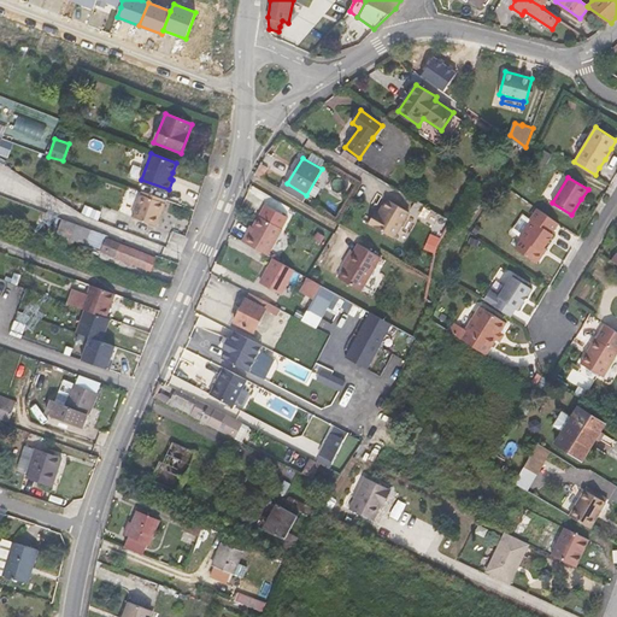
[(172,199),(147,191),(146,193),(171,201),(172,199)]
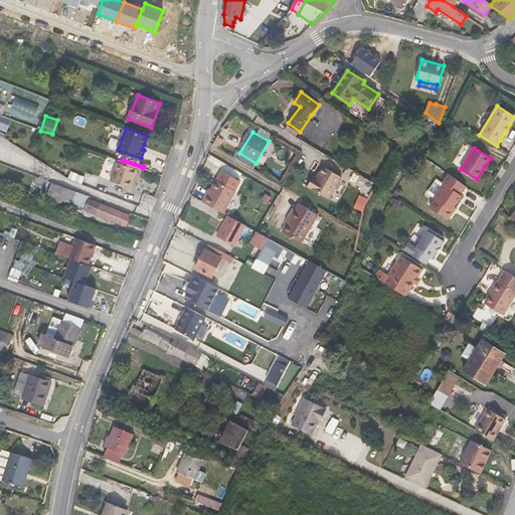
[(143,168),(122,161),(115,179),(135,187),(143,168)]
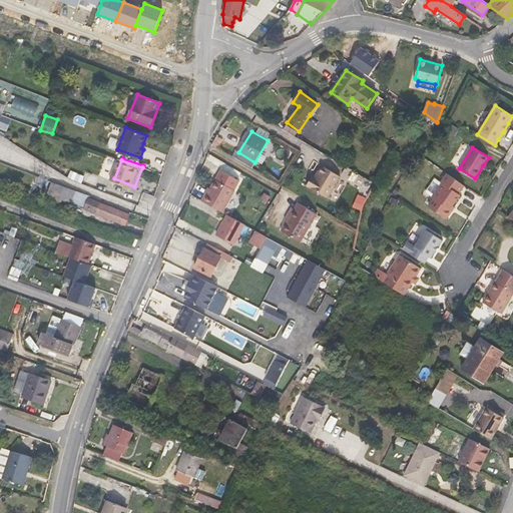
[(338,174),(321,164),(314,176),(313,175),(307,185),(325,196),(338,174)]
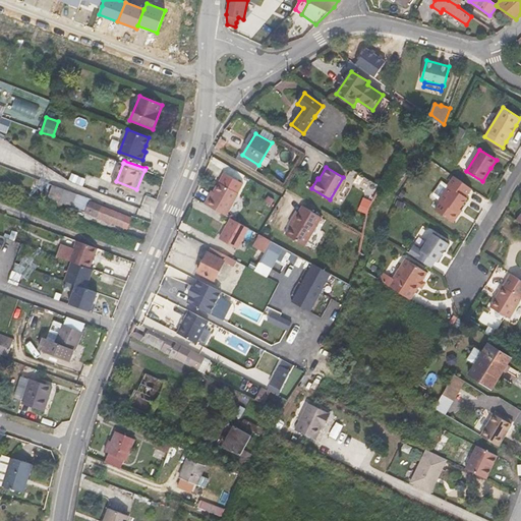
[(493,169),(490,168),(482,181),(484,182),(493,169)]
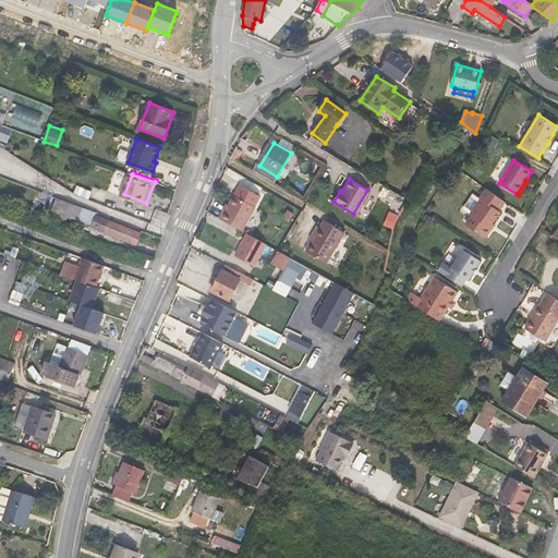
[(499,210),(506,201),(487,187),(480,197),(481,198),(481,199),(473,195),(463,208),(471,214),(472,214),(473,215),(466,223),(485,238),(495,225),(493,222),(500,211),(499,210)]
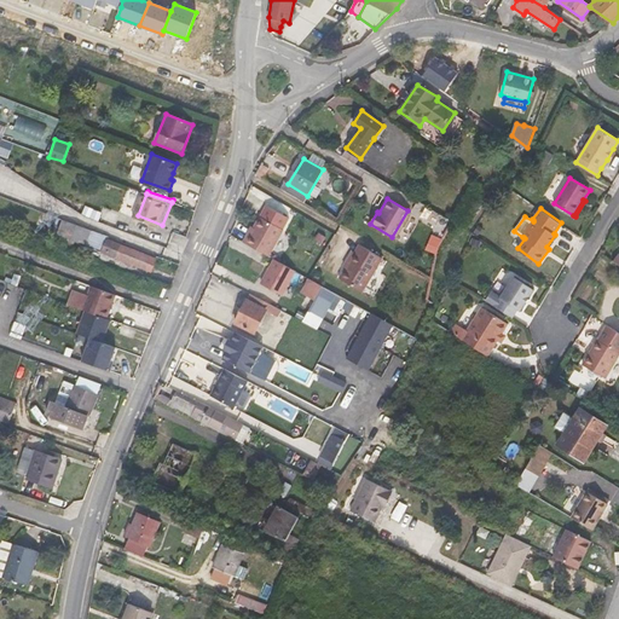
[(252,226),(243,242),(248,246),(264,254),(268,256),(283,230),(259,217),(253,226),(252,226)]
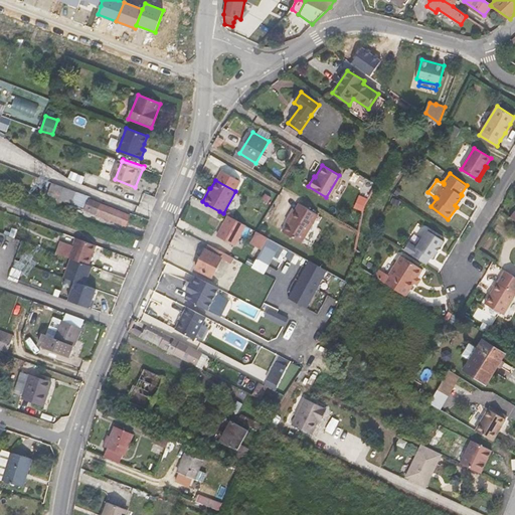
[(72,204),(76,192),(52,183),(47,194),(72,204)]
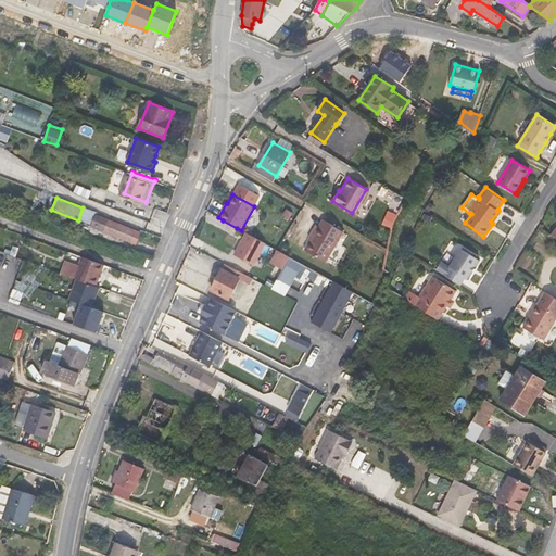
[(91,227),(136,244),(141,232),(97,215),(91,227)]
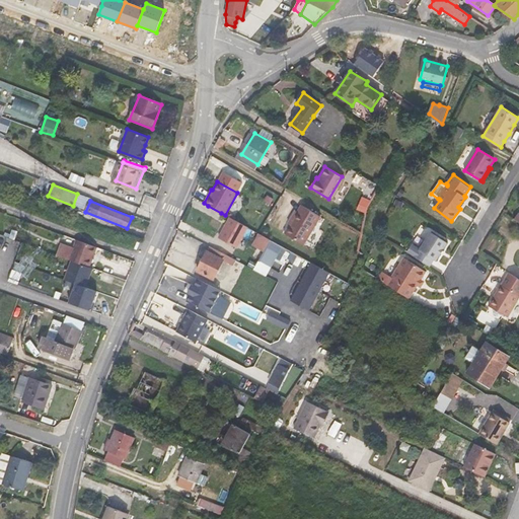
[(297,212),(296,211),(292,217),(293,218),(285,233),(304,244),(320,216),(301,205),(297,212)]
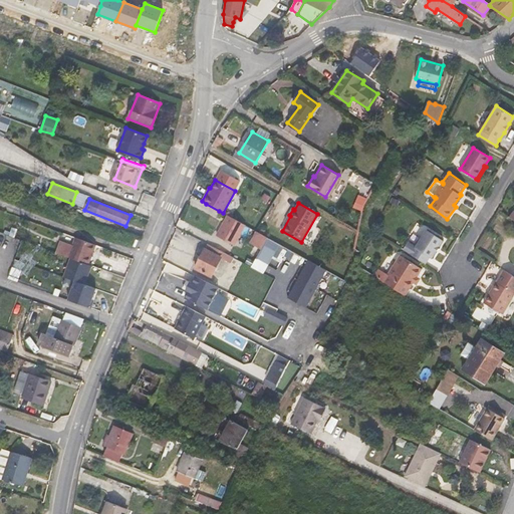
[(245,225),(228,216),(217,235),(235,245),(245,225)]
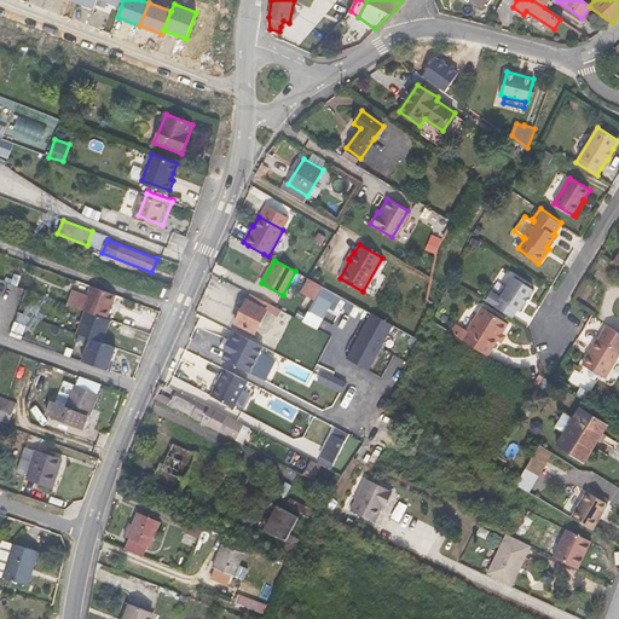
[(491,293),(486,300),(513,317),(518,310),(520,311),(534,288),(514,276),(501,298),(491,293)]
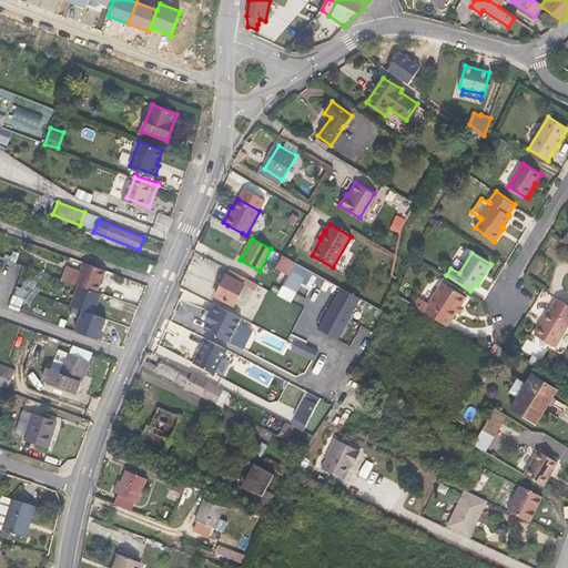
[(296,263),(284,256),(277,267),(290,274),(296,263)]
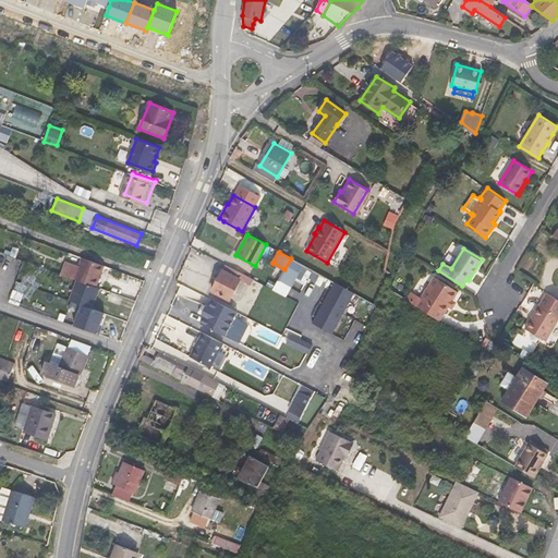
[(97,287),(105,266),(82,257),(74,278),(77,280),(97,287)]
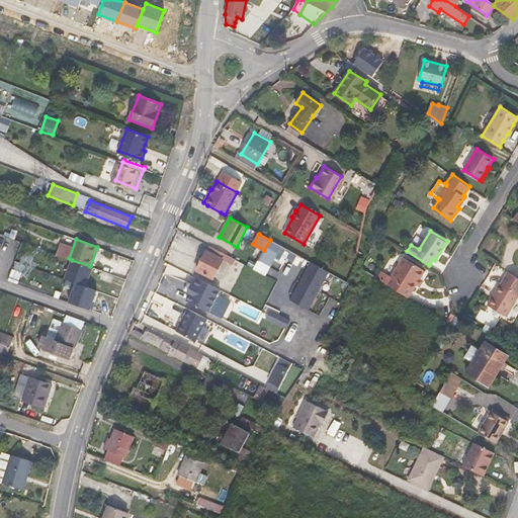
[(278,244),(270,240),(264,250),(263,253),(270,257),(278,244)]
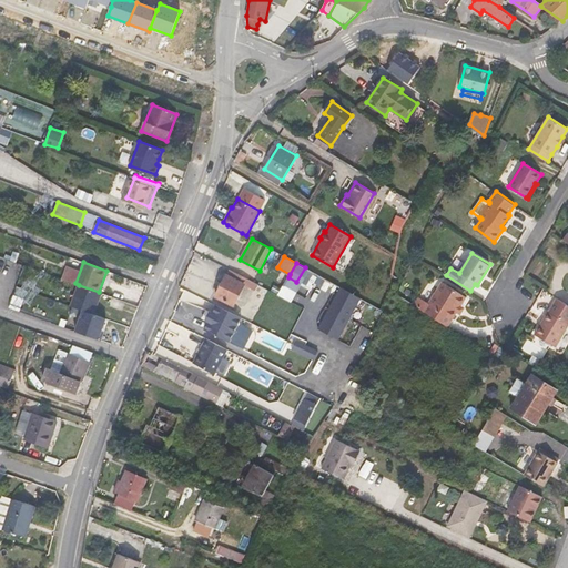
[(245,284),(226,274),(215,296),(234,306),(245,284)]
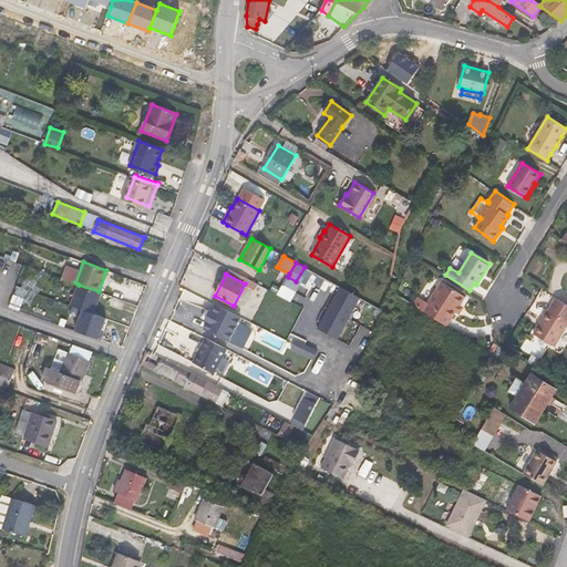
[(442,280),(423,310),(446,326),(455,311),(460,305),(465,296),(442,280)]
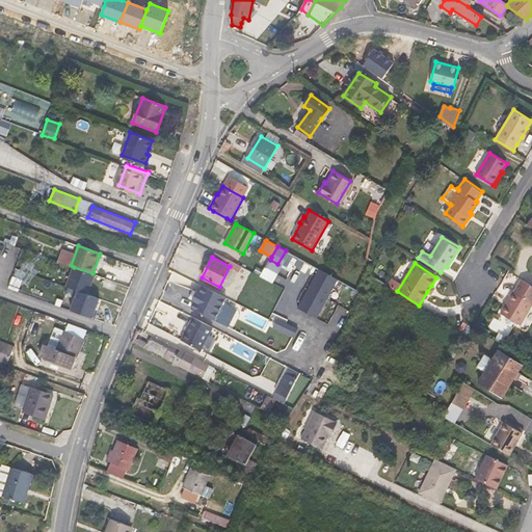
[(92,273),(74,267),(67,287),(78,291),(88,294),(96,274),(92,273)]
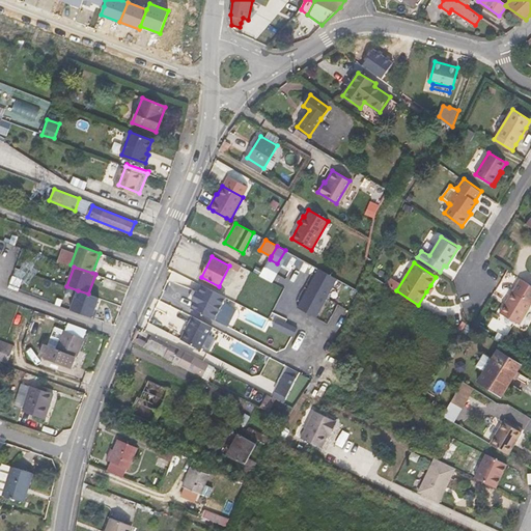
[(315,316),(337,278),(318,268),(298,307),(315,316)]
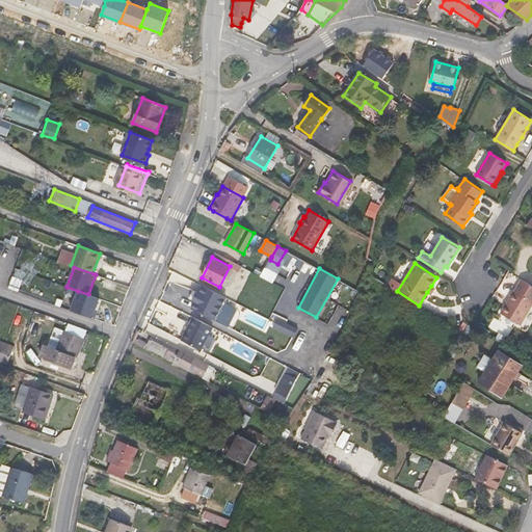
[(513,293),(513,292),(501,313),(521,325),(531,307),(531,285),(522,280),(513,293)]
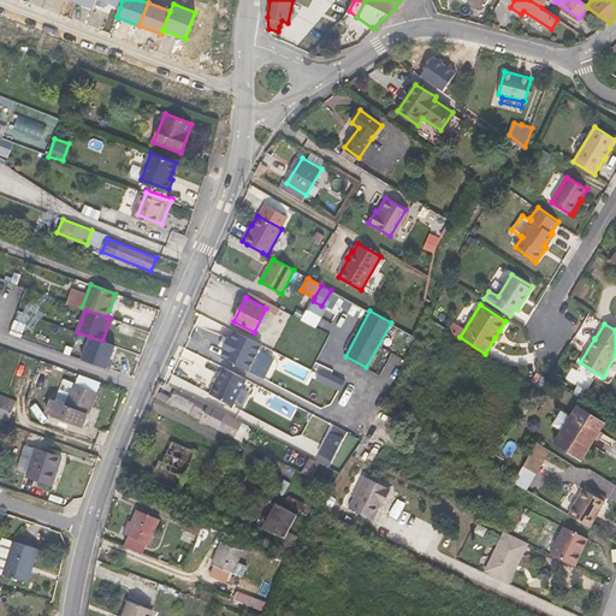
[(226,349),(221,357),(249,371),(262,344),(235,331),(231,339),(229,337),(224,348),(226,349)]
